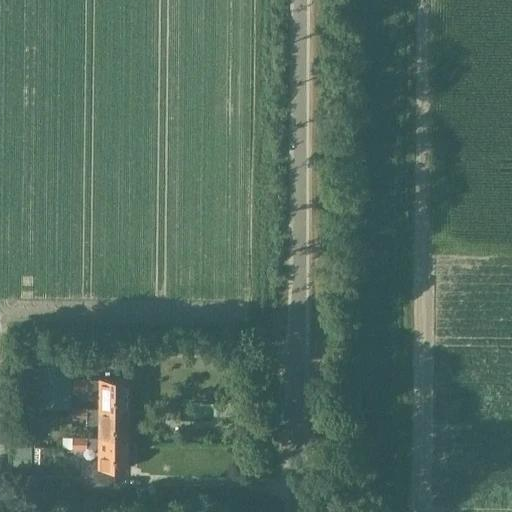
[(129,378),(99,378),(99,377),(71,377),(71,390),(96,390),(96,408),(129,408),(129,378)]
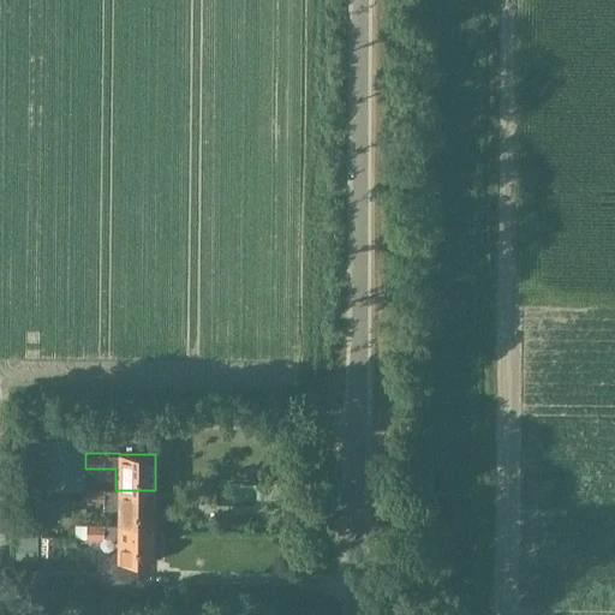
[(155,490),(115,490),(85,489),(85,503),(103,503),(103,509),(115,509),(115,524),(115,525),(119,525),(155,525),(155,490)]
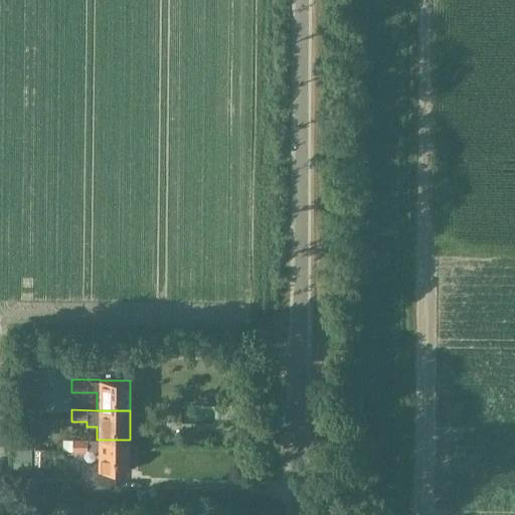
[(37,420),(22,419),(21,444),(37,445),(37,420)]
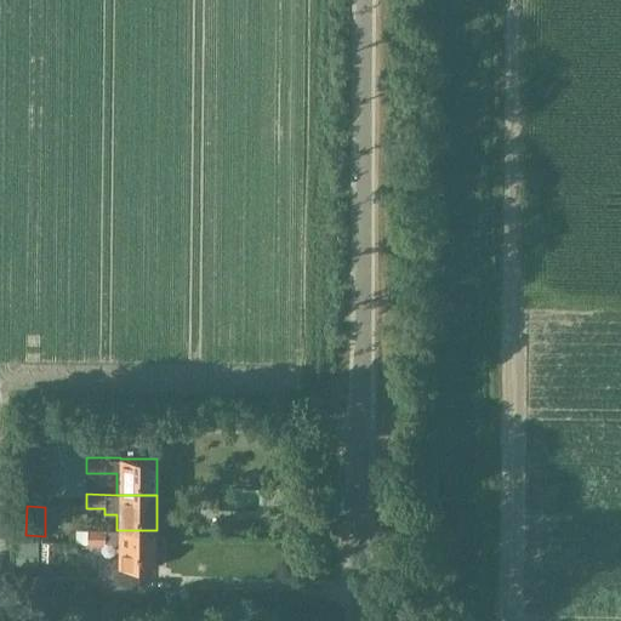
[(157,530),(120,530),(117,530),(117,529),(77,529),(77,543),(117,543),(117,560),(112,560),(112,587),(137,587),(137,565),(157,565),(157,530)]
